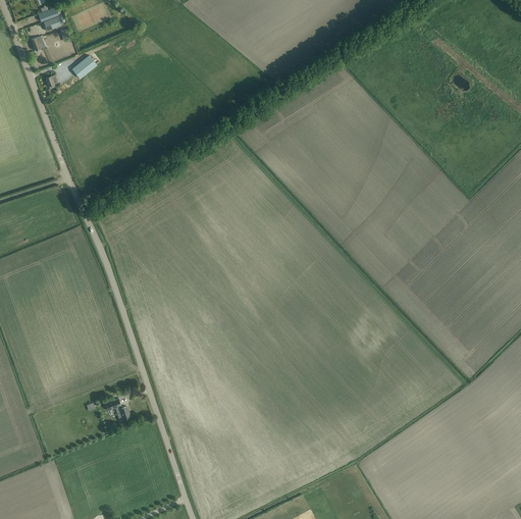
[(40,18),(45,16),(58,12),(55,4),(38,10),(40,18)]
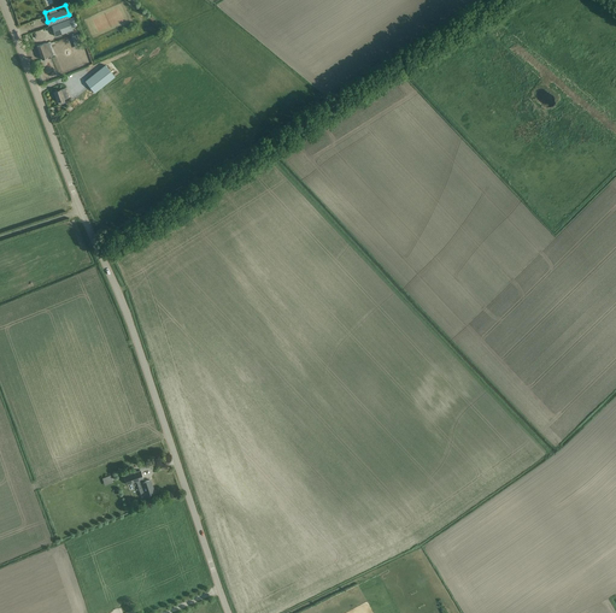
[(68,16),(51,22),(54,33),(71,27),(68,16)]
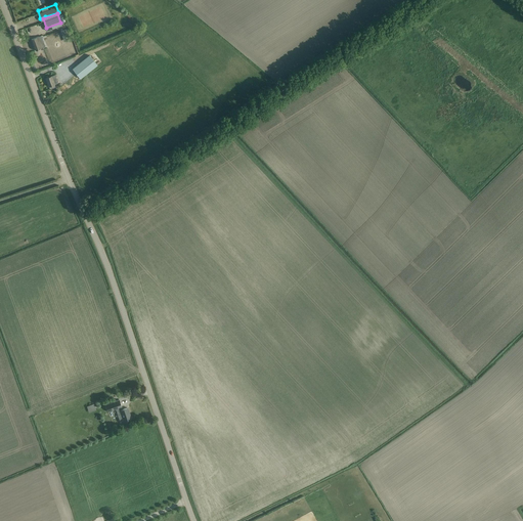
[(35,47),(40,46),(44,44),(43,40),(40,41),(38,34),(31,36),(35,47)]
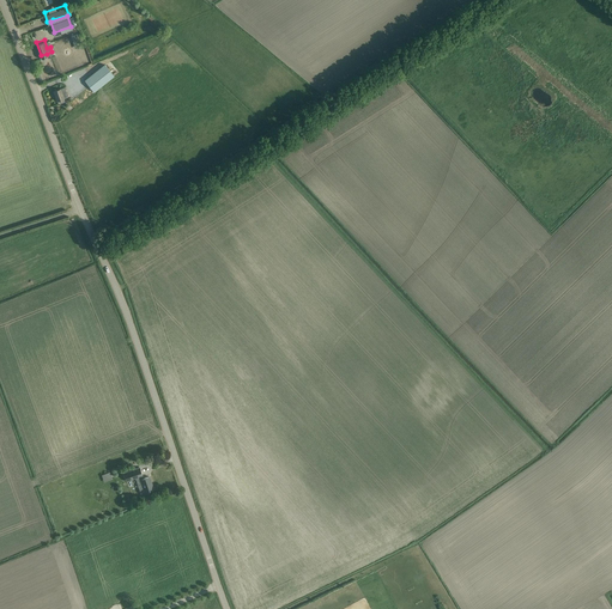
[(103,65),(83,81),(92,92),(113,77),(103,65)]
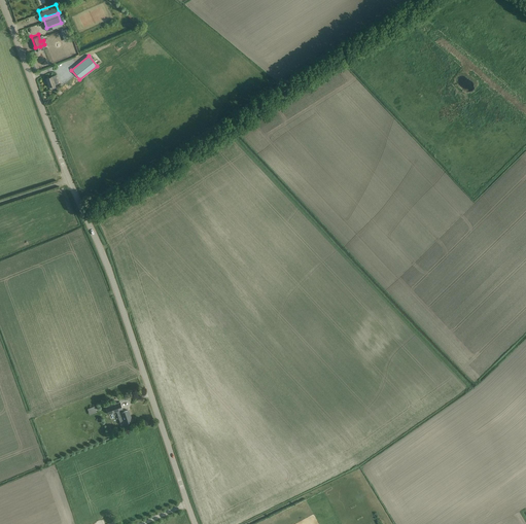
[(48,83),(49,86),(55,84),(54,81),(58,80),(55,72),(45,75),(48,83)]
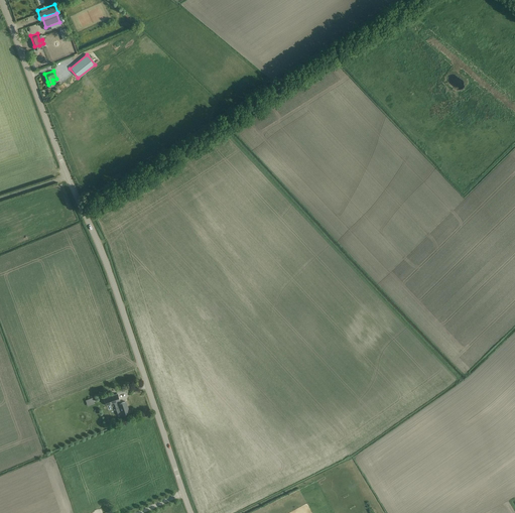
[(112,393),(103,396),(106,403),(117,399),(119,405),(115,406),(118,413),(121,412),(123,411),(128,409),(125,399),(119,401),(119,398),(117,391),(112,393)]
